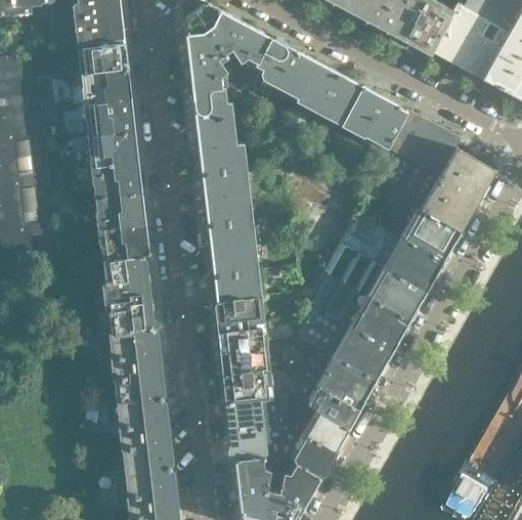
[(0,0),(0,11),(12,10),(10,0),(0,0)]
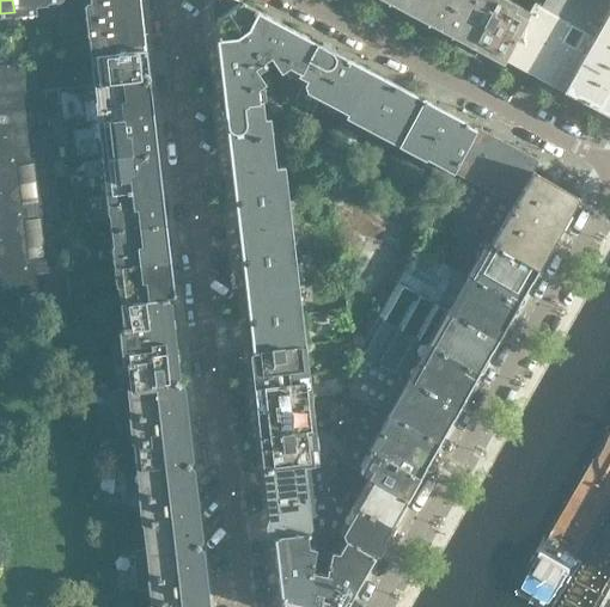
[(47,5),(46,0),(12,0),(14,12),(34,10),(34,6),(47,5)]
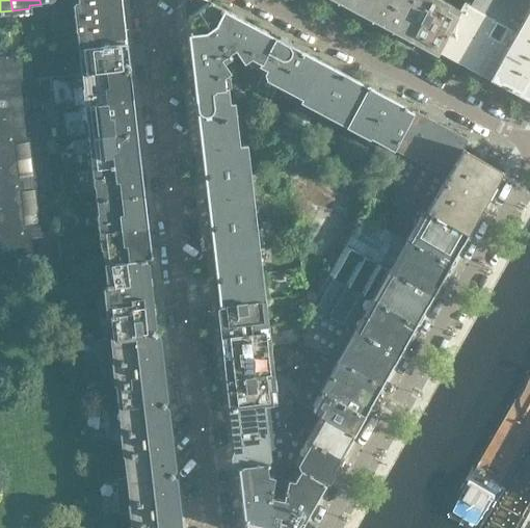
[(123,15),(121,0),(78,0),(79,3),(73,4),(75,21),(123,15)]
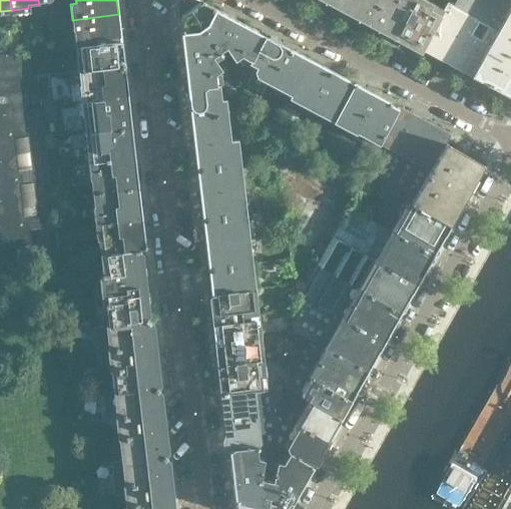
[(224,47),(236,23),(192,0),(185,0),(182,3),(219,54),(225,50),(224,47)]
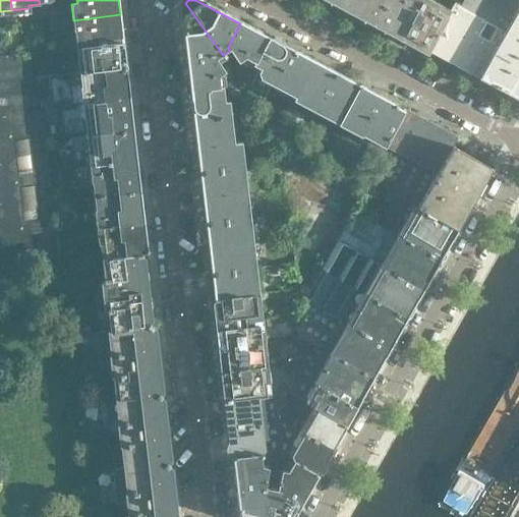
[(326,0),(349,12),(354,0),(326,0)]
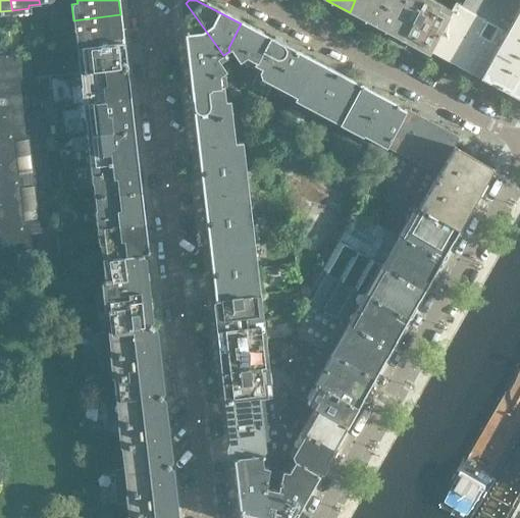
[(376,27),(391,0),(355,0),(350,12),(376,27)]
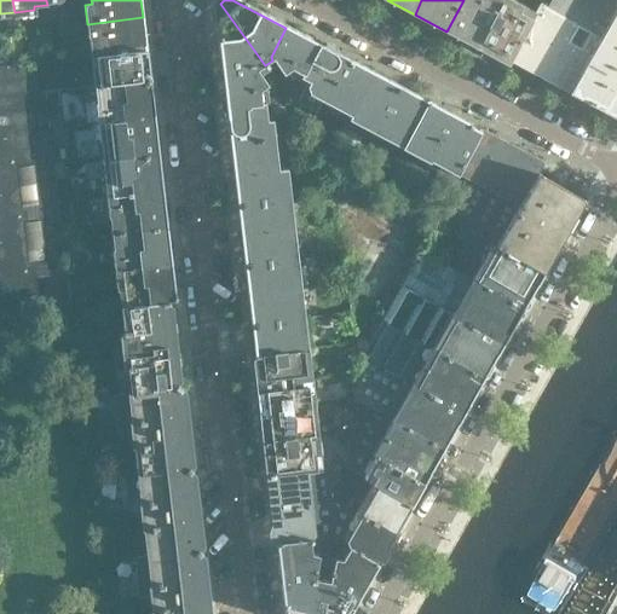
[(479,48),(505,0),(463,0),(447,32),(479,48)]
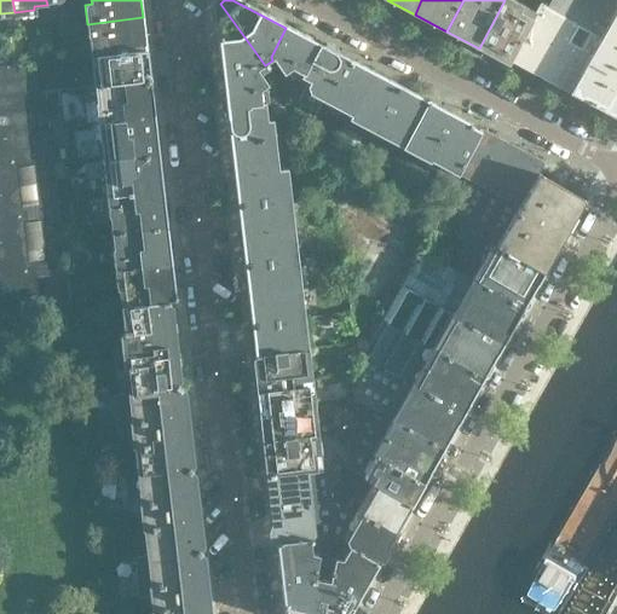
[(511,65),(534,23),(518,15),(522,7),(507,0),(505,0),(479,48),(511,65)]
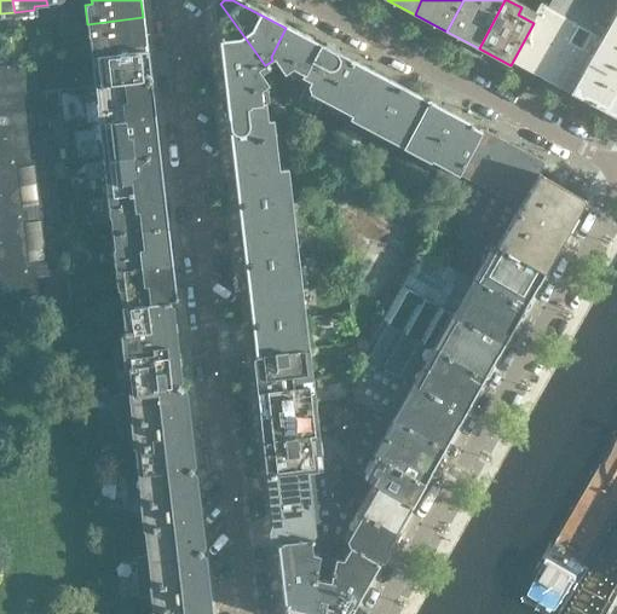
[(616,0),(545,0),(534,23),(511,65),(570,97),(616,121),(616,0)]
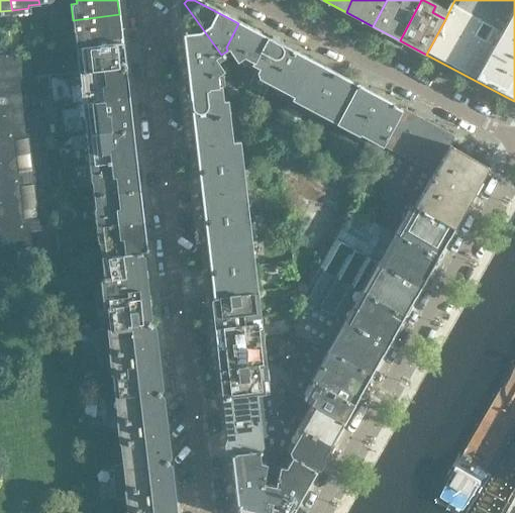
[(221,55),(184,3),(180,6),(186,61),(212,58),(214,61),(221,55)]
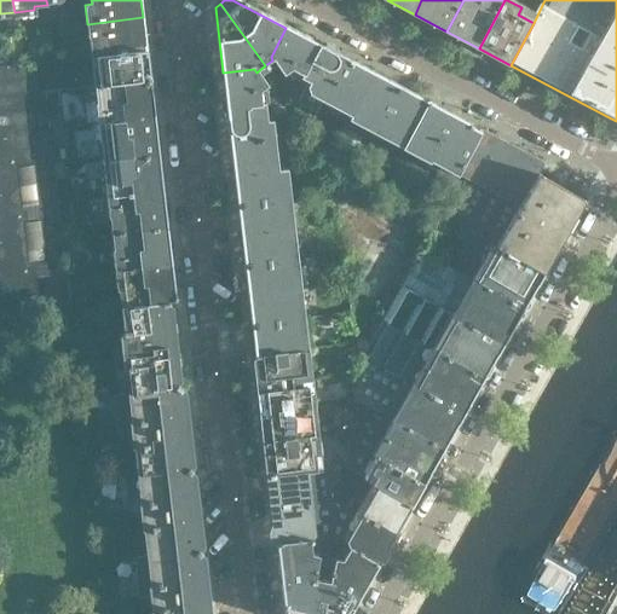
[(148,54),(143,17),(87,24),(90,44),(97,42),(99,59),(148,54)]
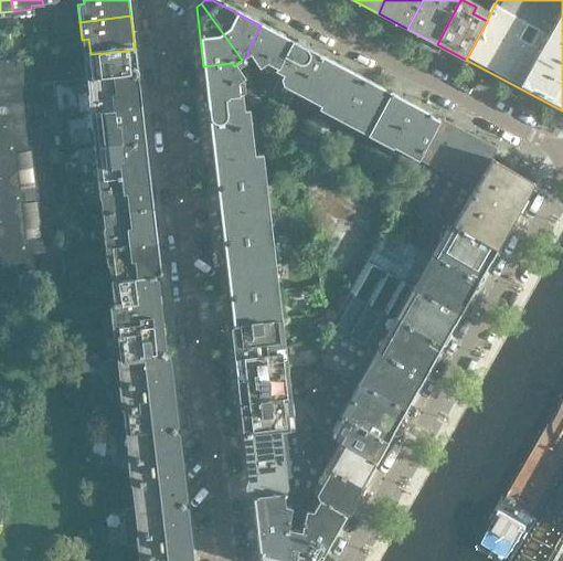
[(278,71),(293,43),(261,25),(247,52),(248,55),(259,70),(266,65),(278,71)]
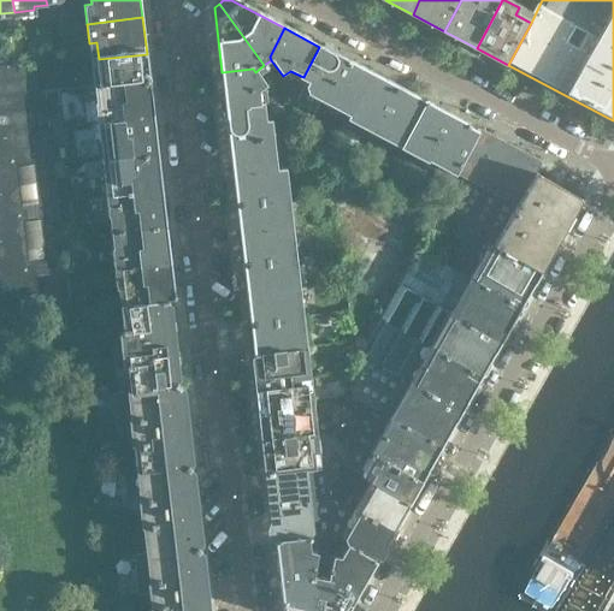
[(325,99),(346,61),(319,47),(303,77),(311,81),(307,89),(325,99)]
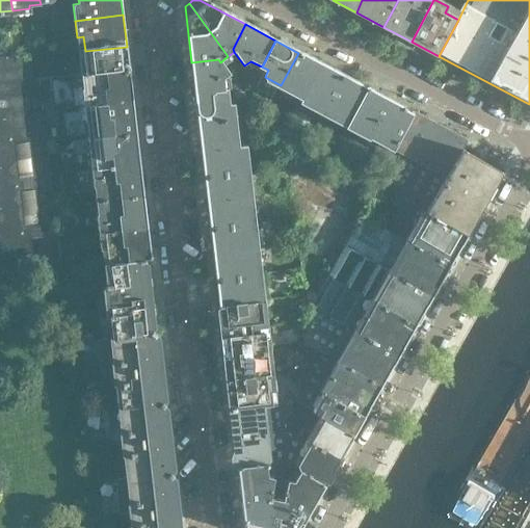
[(0,276),(61,271),(42,114),(50,114),(46,81),(87,76),(130,72),(127,47),(85,51),(34,56),(0,60),(0,143),(0,144),(0,276)]
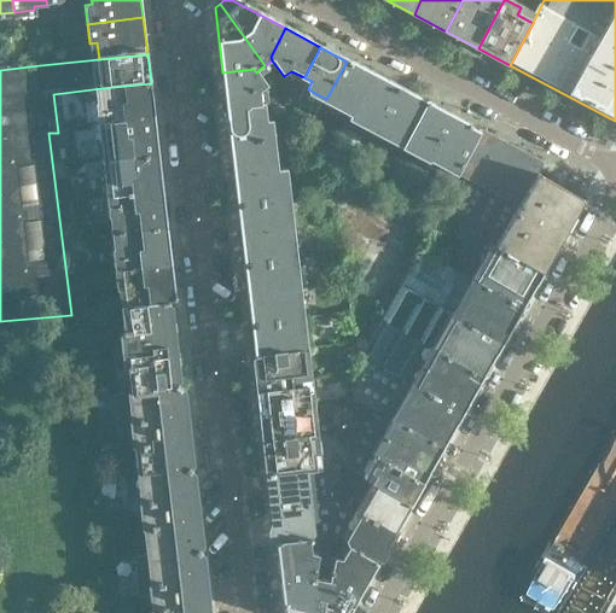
[(353,114),(373,75),(347,62),(326,99),(353,114)]
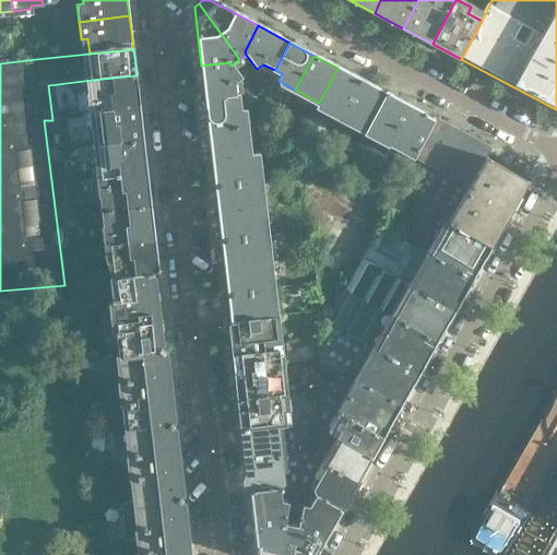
[(234,85),(241,80),(232,66),(229,62),(201,66),(205,101),(235,97),(234,85)]
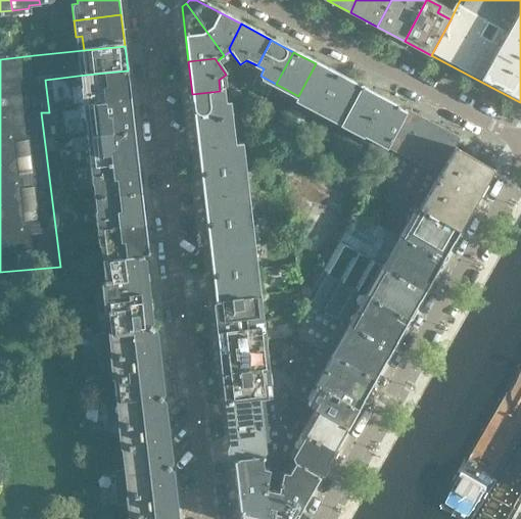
[(319,114),(339,76),(316,63),(298,96),(297,100),(311,107),(310,109),(319,114)]
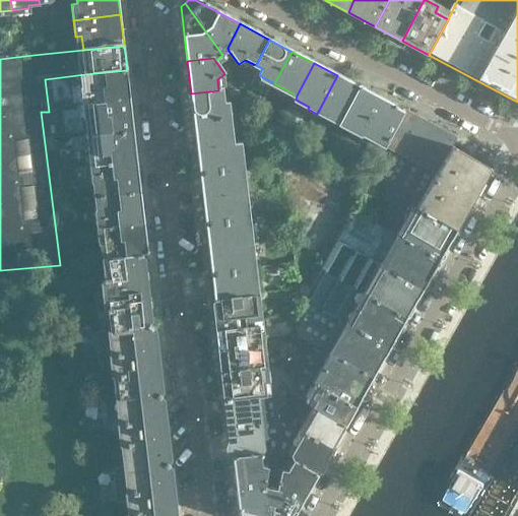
[(134,132),(127,70),(85,74),(86,89),(81,90),(85,124),(90,123),(92,136),(134,132)]
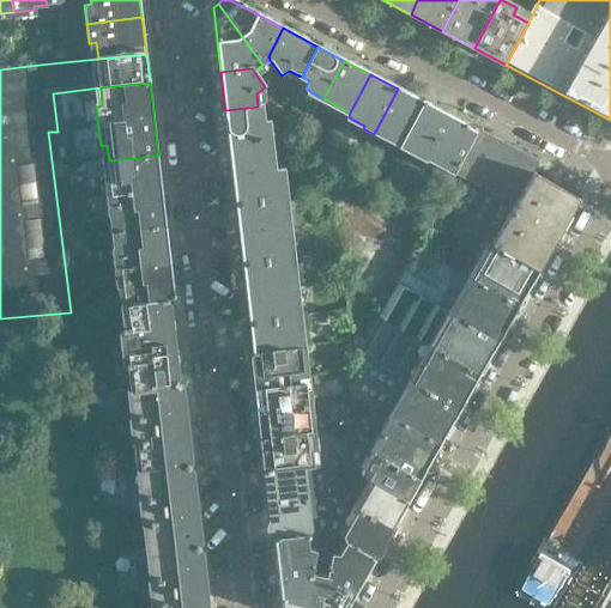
[(403,145),(424,103),(398,89),(374,134),(386,140),(387,138),(403,145)]
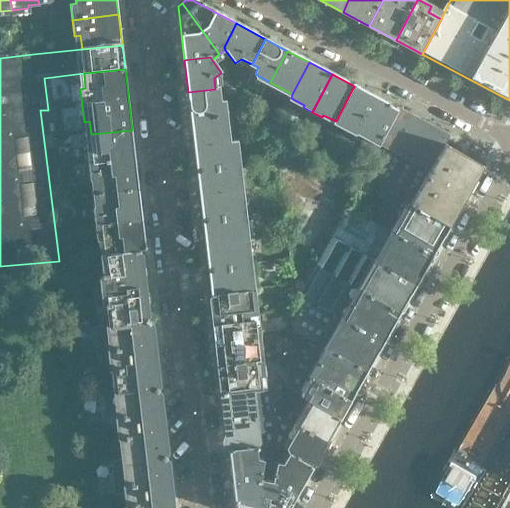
[(358,133),(376,98),(354,86),(336,121),(358,133)]
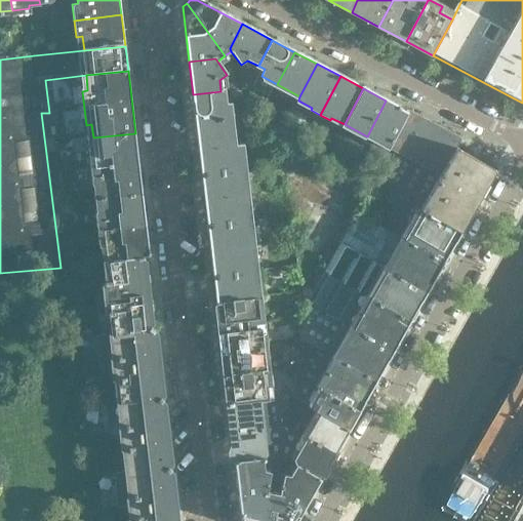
[(231,146),(228,118),(225,90),(220,91),(193,94),(199,150),(231,146)]
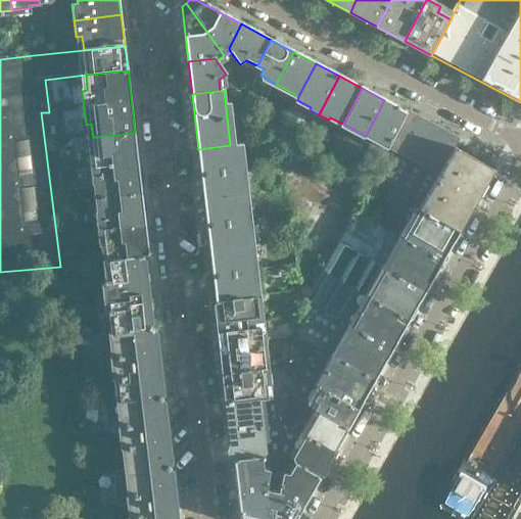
[(386,150),(407,111),(384,100),(366,136),(364,139),(386,150)]
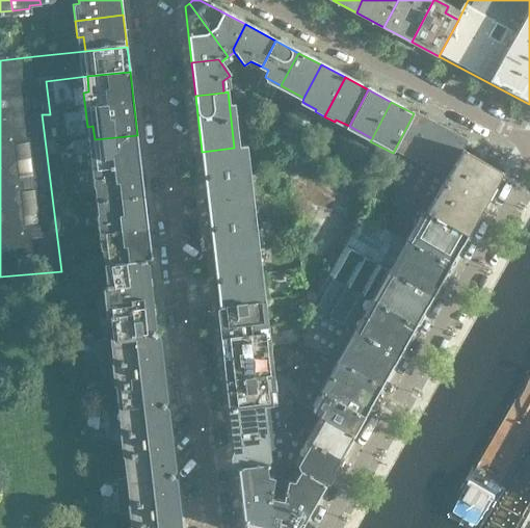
[(503,176),(462,153),(469,142),(414,113),(393,153),(374,187),(379,190),(381,186),(428,214),(468,237),(503,176)]
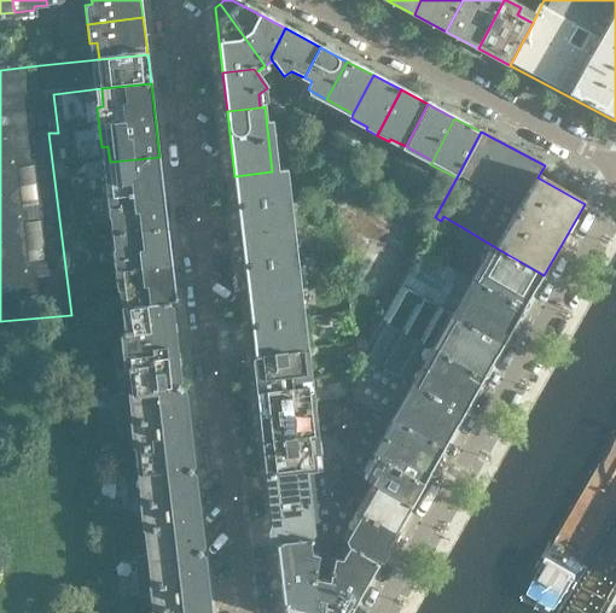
[(167,228),(160,157),(110,162),(111,179),(105,179),(110,219),(116,217),(118,234),(167,228)]
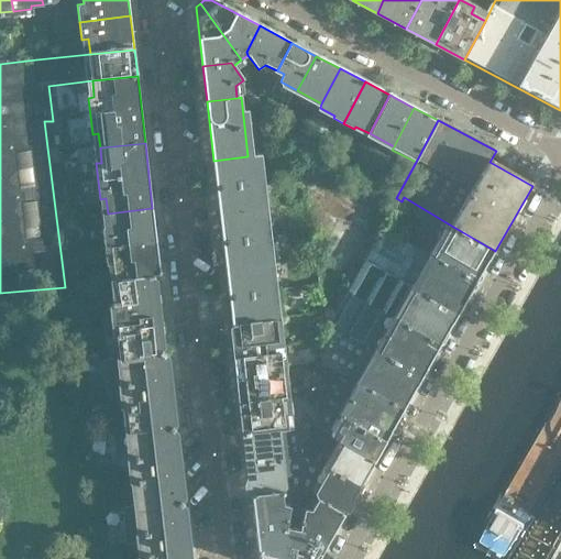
[(265,193),(264,182),(263,171),(256,171),(255,156),(248,156),(213,161),(220,215),(262,210),(260,193),(265,193)]
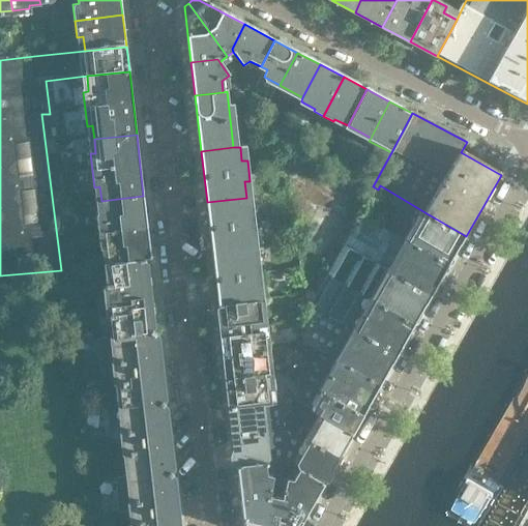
[(150,259),(147,227),(143,196),(101,201),(103,214),(97,215),(101,250),(107,249),(109,264),(145,259),(150,259)]
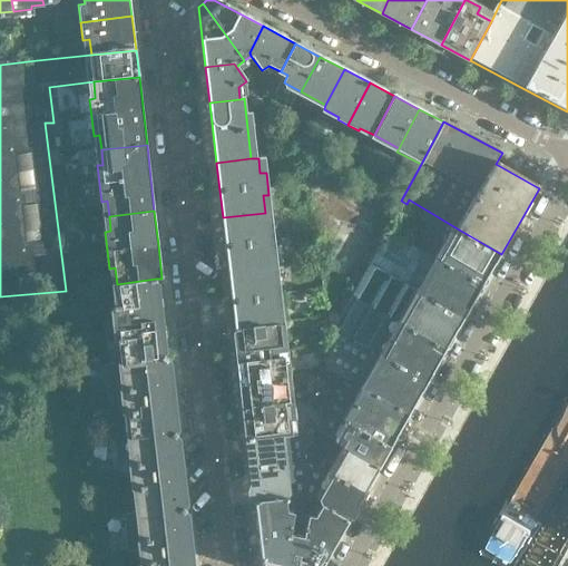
[(275,252),(274,241),(273,230),(266,230),(265,213),(223,217),(228,274),(272,270),(270,253),(275,252)]
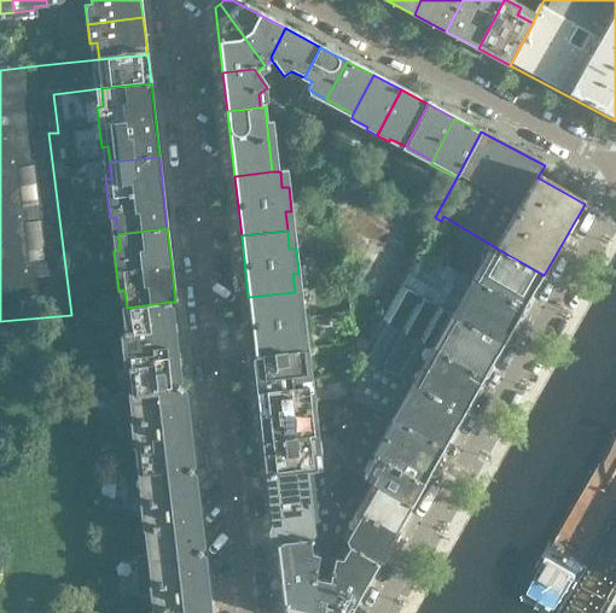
[(523,311),(544,275),(498,249),(477,285),(523,311)]
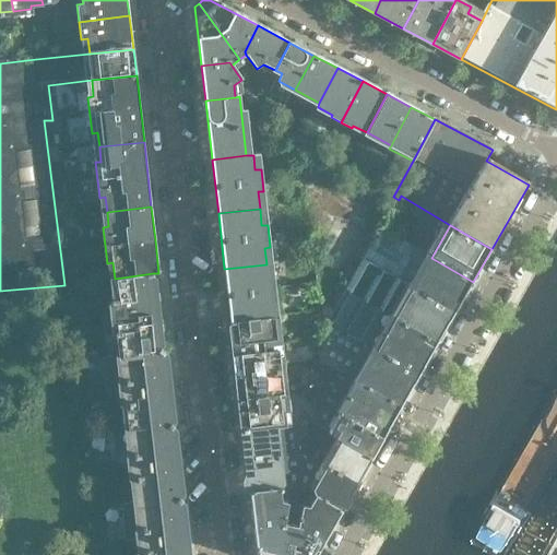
[(455,313),(473,282),(431,258),(413,288),(455,313)]
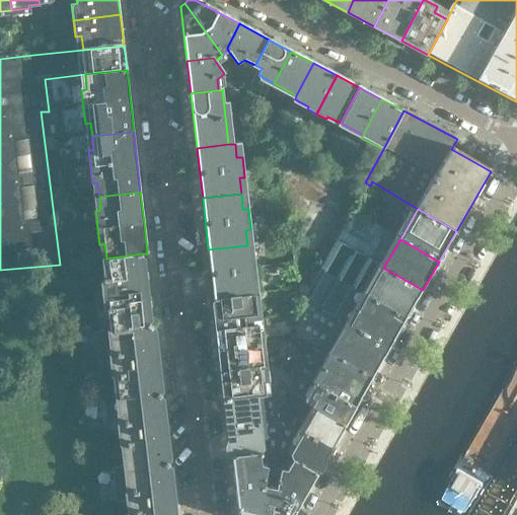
[(255,270),(296,266),(293,240),(247,245),(208,249),(214,300),(252,295),(250,280),(256,279),(255,270)]
